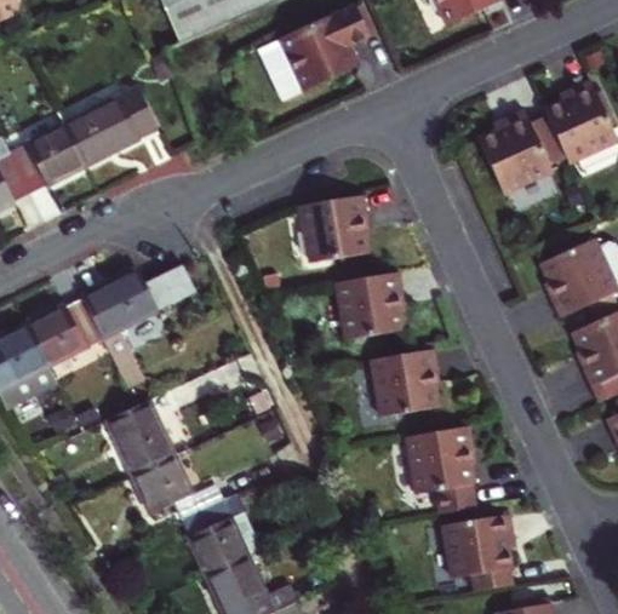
[(18,1),(21,0),(0,0),(0,27),(24,18),(18,1)]
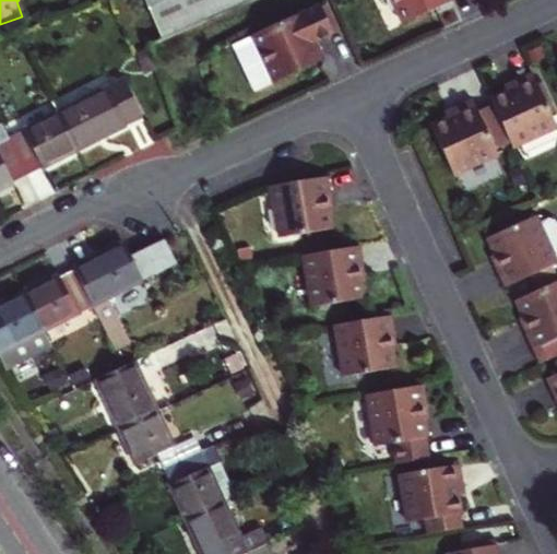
[(152,0),(150,1),(173,51),(279,0),(277,0),(152,0)]
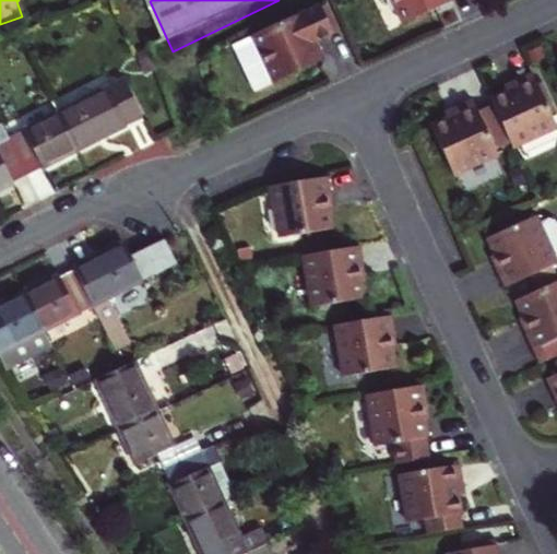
[(340,34),(347,31),(333,0),(327,3),(340,34)]
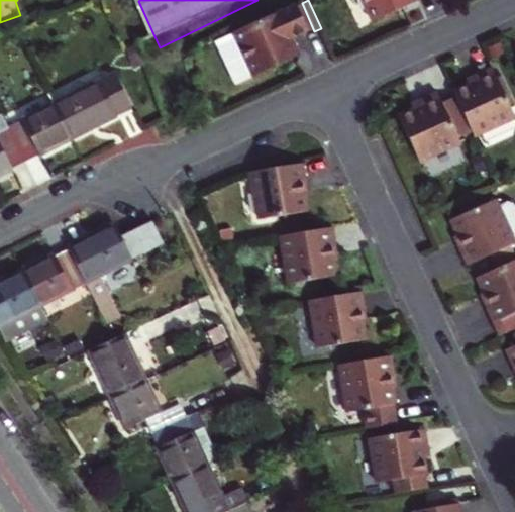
[(363,0),(374,24),(408,9),(405,1),(405,0),(363,0)]
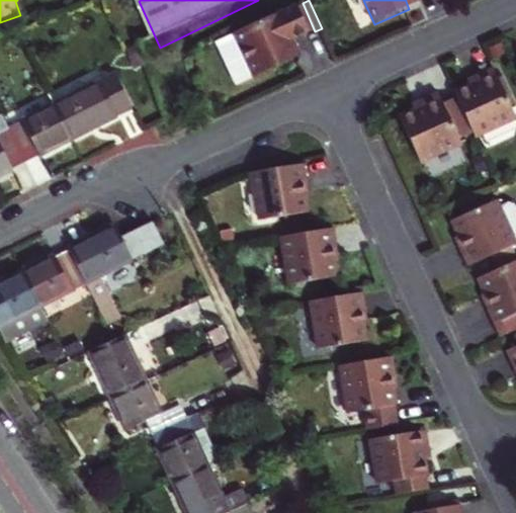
[(409,9),(419,4),(417,0),(406,0),(406,1),(409,9)]
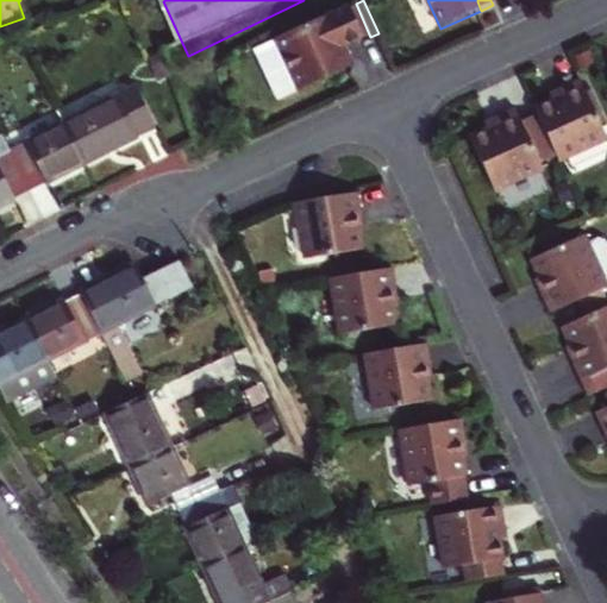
[(351,45),(370,37),(356,4),(260,46),(282,96),(304,86),(305,89),(330,79),(360,66),(351,45)]
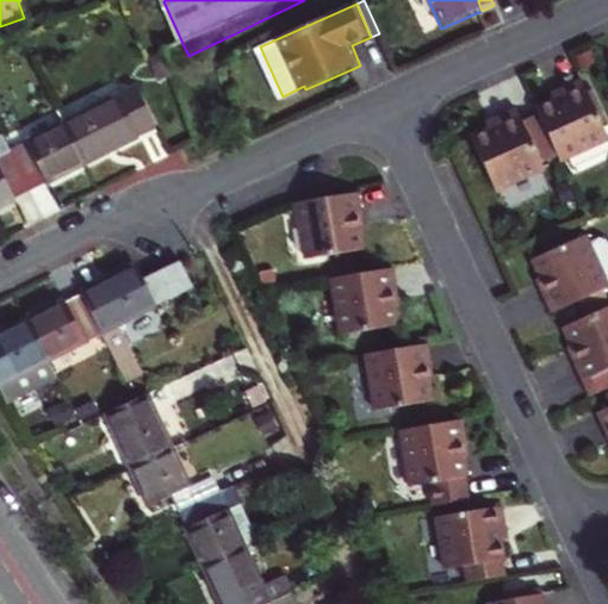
[(157,120),(136,81),(62,122),(82,161),(119,141),(157,120)]
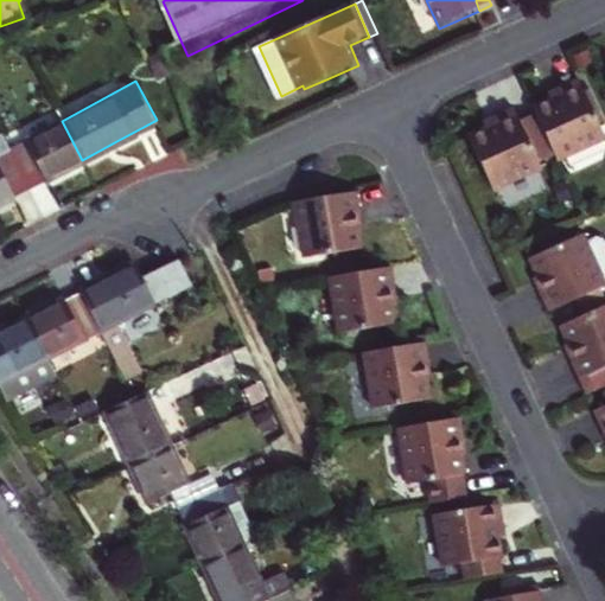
[(588,95),(581,82),(559,91),(562,101),(555,103),(539,112),(541,116),(562,164),(604,144),(604,132),(603,128),(604,127),(604,119),(593,93),(588,95)]
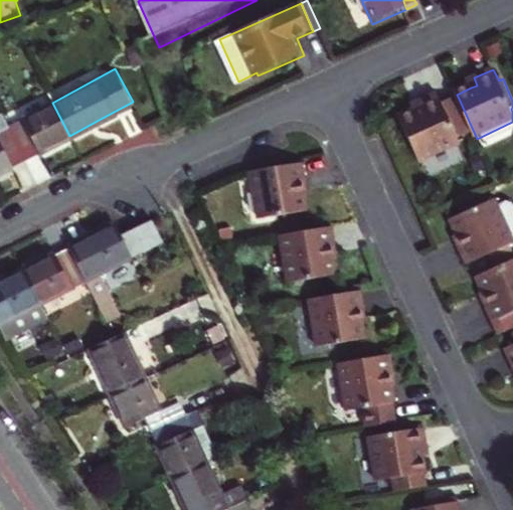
[(471,88),(477,86),(474,77),(468,80),(471,88)]
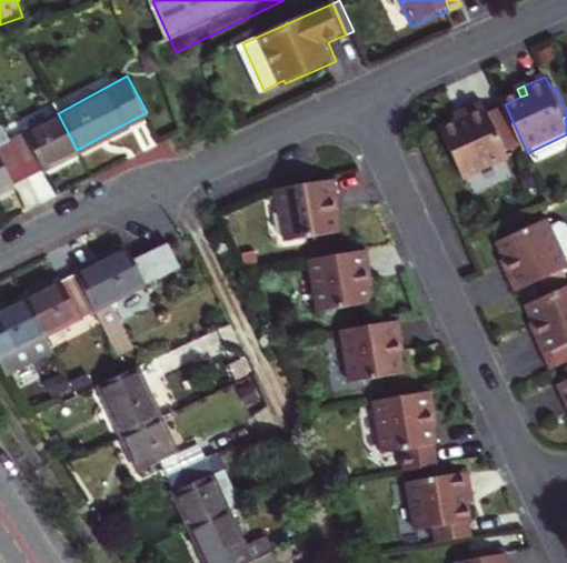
[(443,132),(465,180),(510,160),(490,117),(485,102),(463,112),(467,121),(460,123),(443,132)]
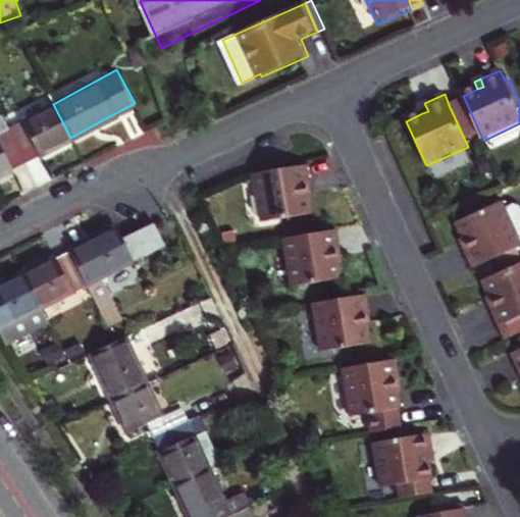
[(483,141),(465,100),(450,107),(468,147),(483,141)]
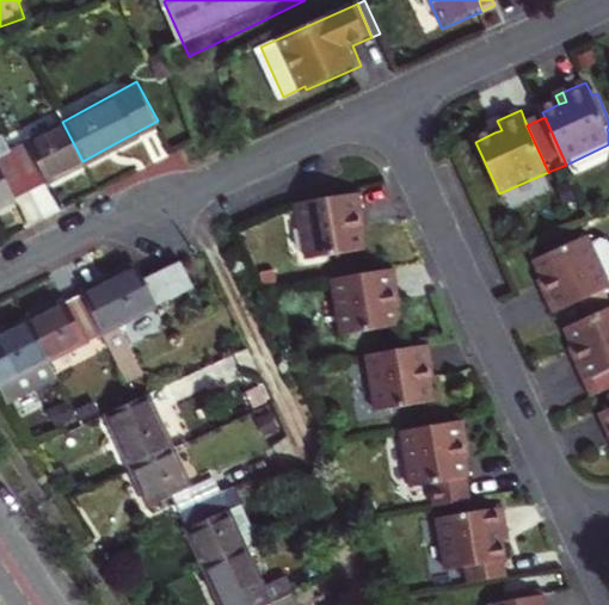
[(497,121),(490,124),(494,133),(502,130),(497,121)]
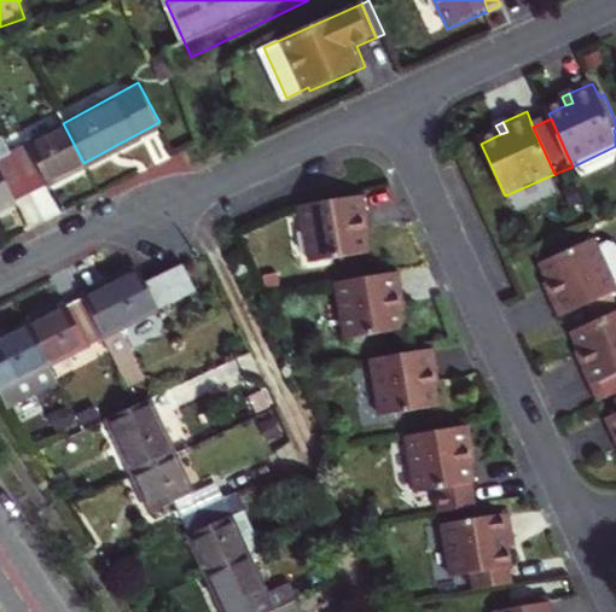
[(63,123),(10,151),(32,191),(58,176),(83,163),(63,123)]
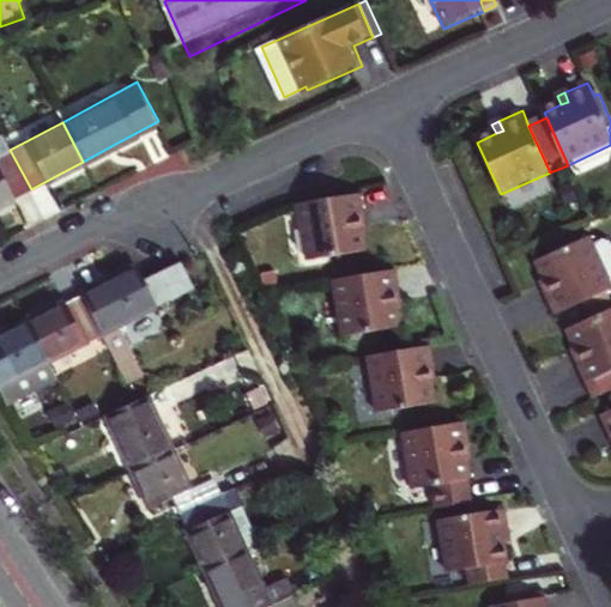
[(0,135),(0,155),(10,150),(2,134),(0,135)]
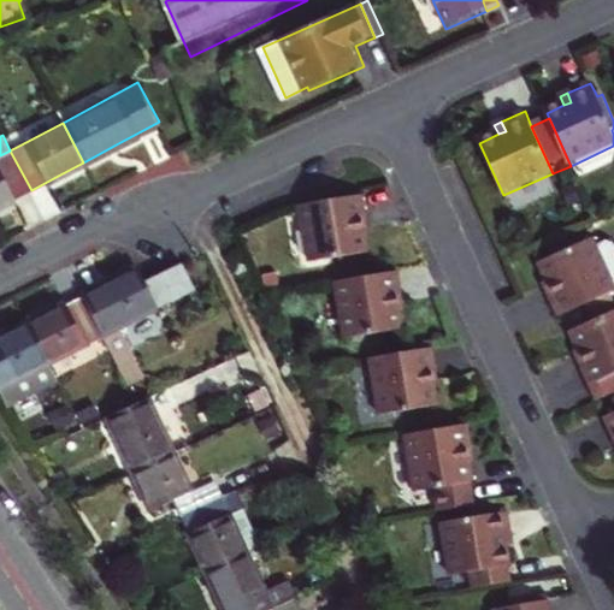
[(0,155),(0,206),(5,203),(31,190),(10,150),(0,155)]
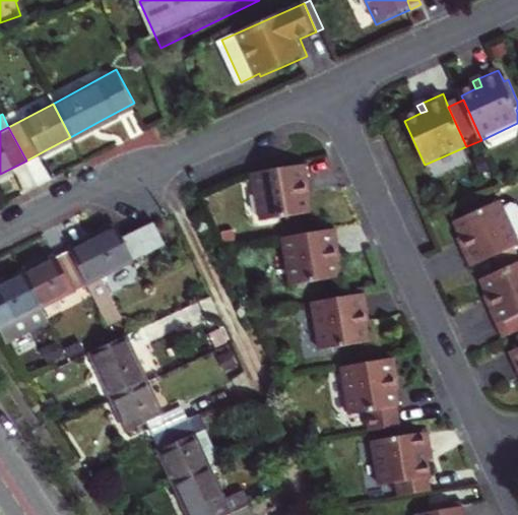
[(312,182),(309,163),(255,171),(262,219),(309,213),(307,196),(305,183),(312,182)]
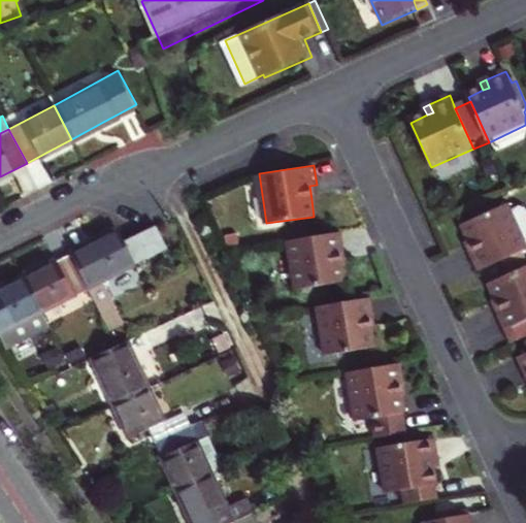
[(317,185),(309,186),(311,199),(319,198),(318,190),(317,185)]
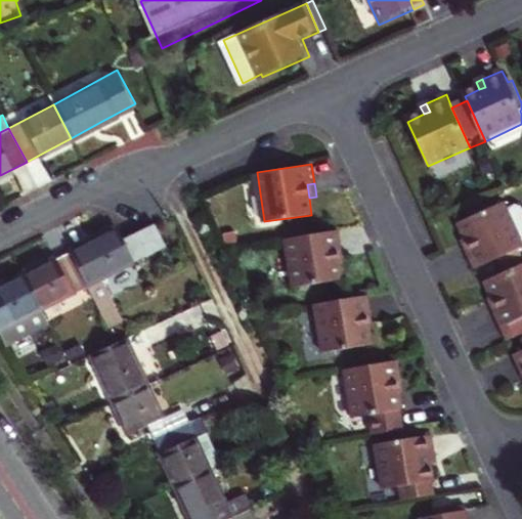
[(509,212),(506,205),(460,225),(466,242),(471,253),(466,255),(473,271),(498,261),(503,269),(521,260),(521,252),(521,212),(513,211),(509,212)]
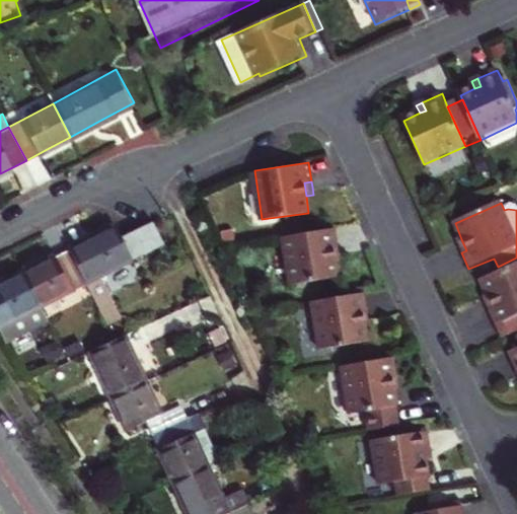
[(123,235),(116,222),(92,235),(70,247),(86,281),(107,321),(121,314),(100,275),(165,242),(154,219),(123,235)]
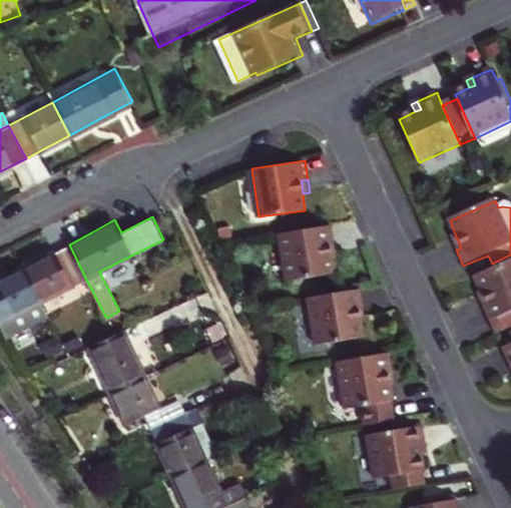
[(288,281),(335,275),(333,259),(331,243),(337,242),(335,224),(281,232),(288,281)]
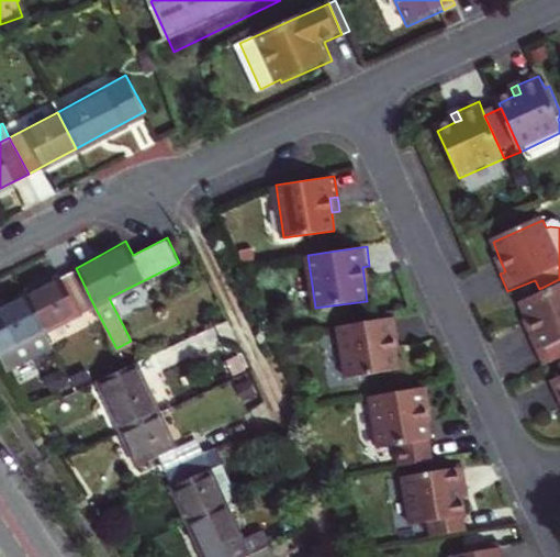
[(500,259),(494,262),(497,268),(500,274),(505,271),(500,259)]
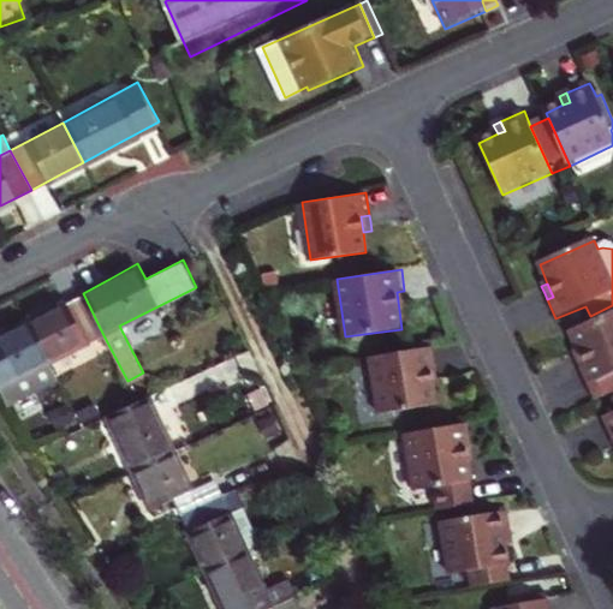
[(399,310),(406,309),(405,299),(404,291),(397,292),(399,310)]
